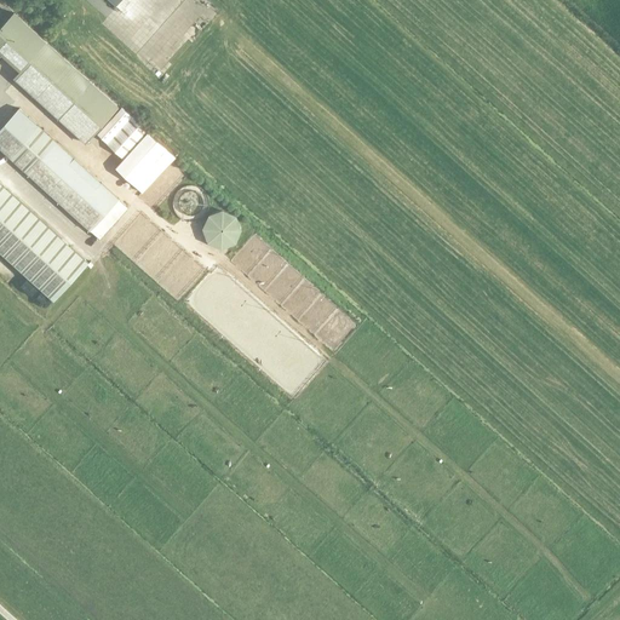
[(13,12),(0,0),(0,17),(4,22),(13,12)]
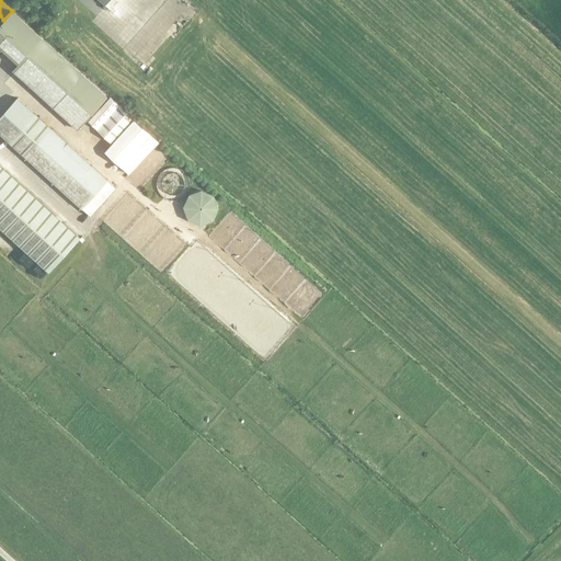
[(53,107),(78,129),(107,98),(83,75),(43,37),(13,11),(0,24),(0,47),(19,65),(12,71),(53,107)]
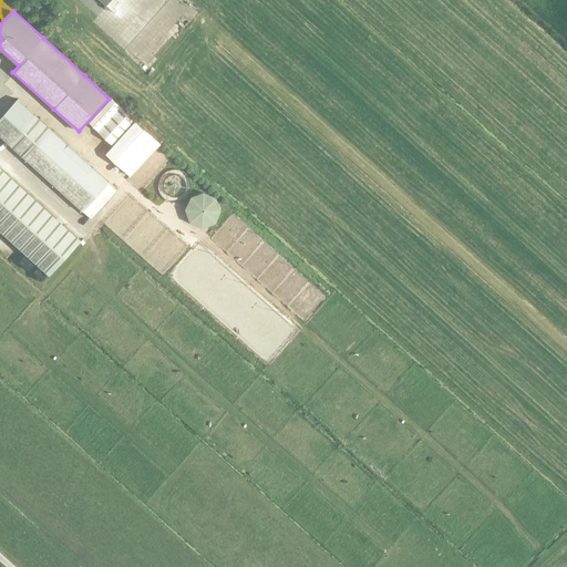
[(116,101),(93,126),(114,145),(105,154),(130,176),(161,142),(135,119),(116,101)]
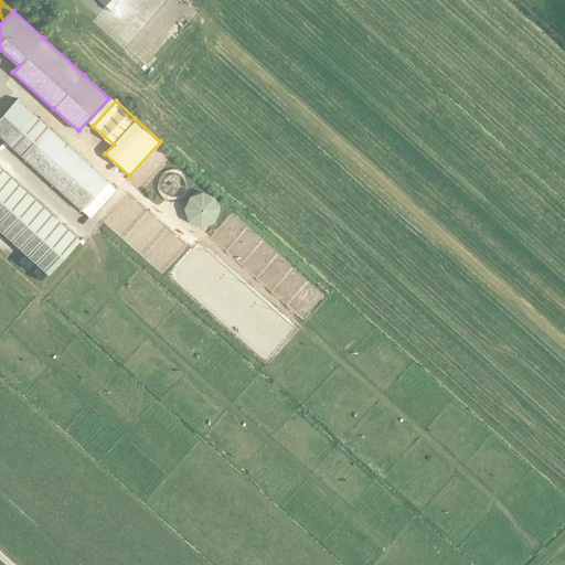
[(19,102),(0,121),(0,136),(25,158),(52,129),(19,102)]
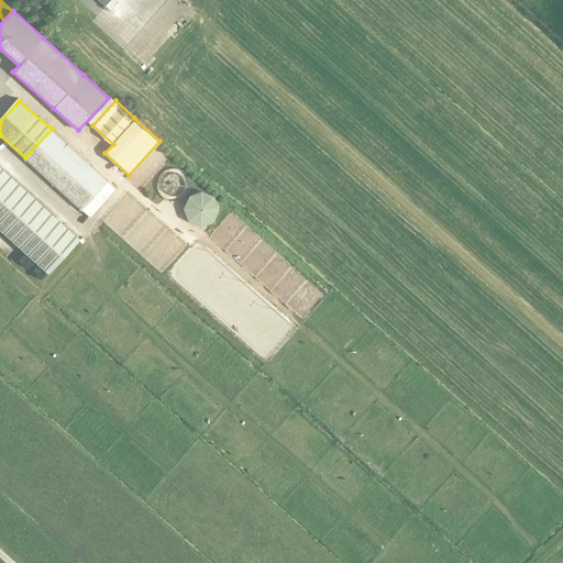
[(52,129),(25,157),(90,217),(117,188),(52,129)]
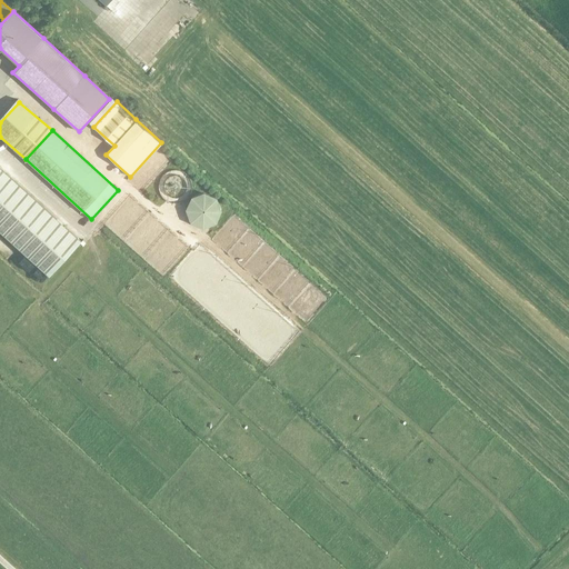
[(0,167),(0,230),(50,276),(81,240),(0,167)]
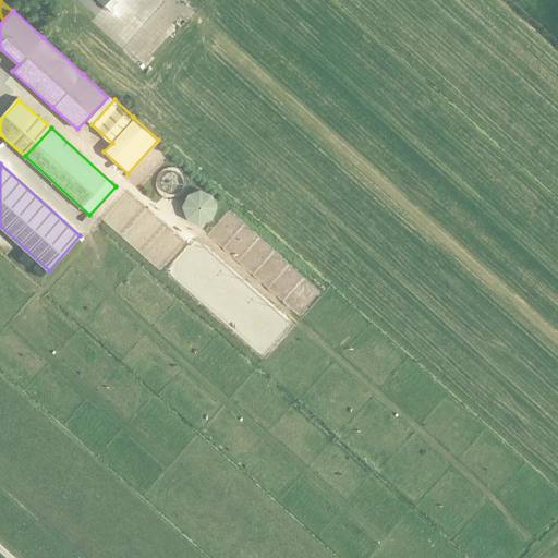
[(214,205),(214,202),(214,198),(213,194),(210,191),(208,189),(205,186),(202,184),(198,183),(195,183),(192,183),(189,184),(185,186),(182,189),(180,191),(179,194),(178,198),(177,202),(178,205),(179,208),(181,213),(182,215),(185,217),(189,218),(192,219),(195,220),(198,219),(202,218),(205,217),(208,215),(210,211),(213,208),(214,205)]
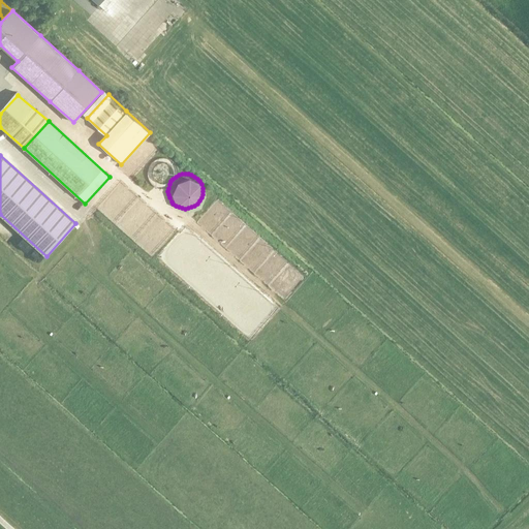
[(0,214),(0,224),(7,231),(12,225),(0,214)]
